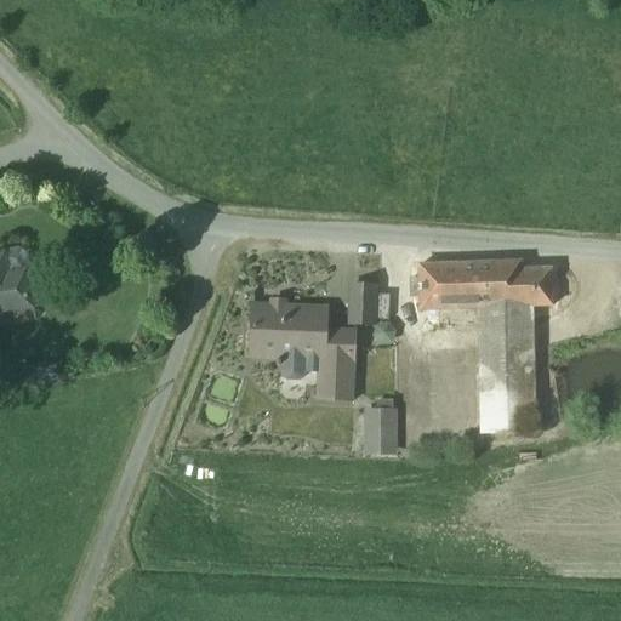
[(27,237),(0,241),(0,303),(39,296),(27,237)]
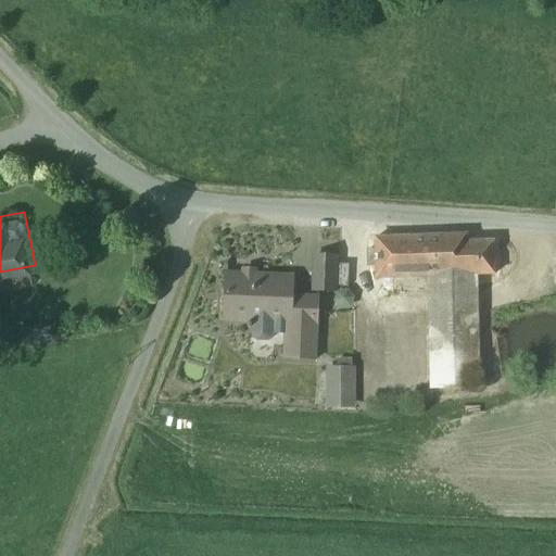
[(493,220),(373,224),(374,268),(430,267),(432,383),(479,382),(477,266),(494,266),(493,220)]
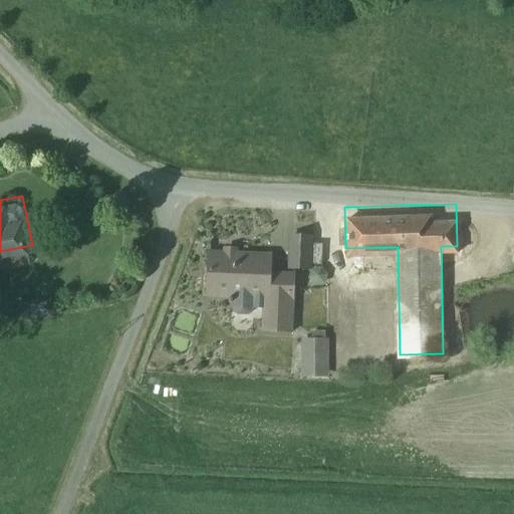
[(311,223),(291,222),(291,259),(310,259),(311,223)]
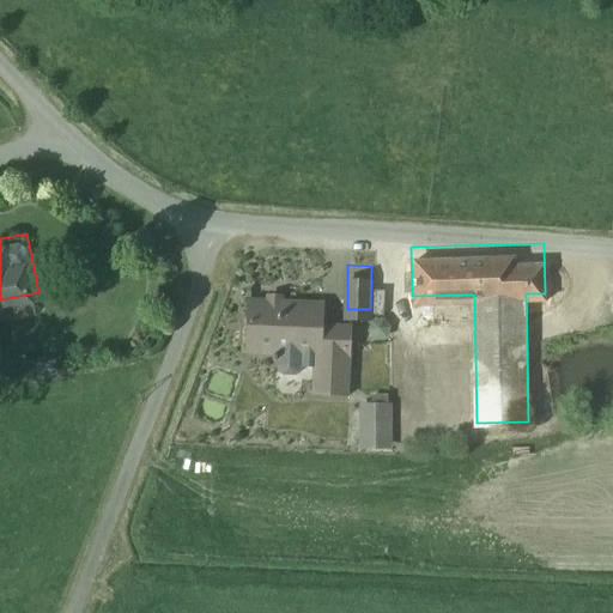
[(323,285),(248,285),(249,351),(323,350),(323,285)]
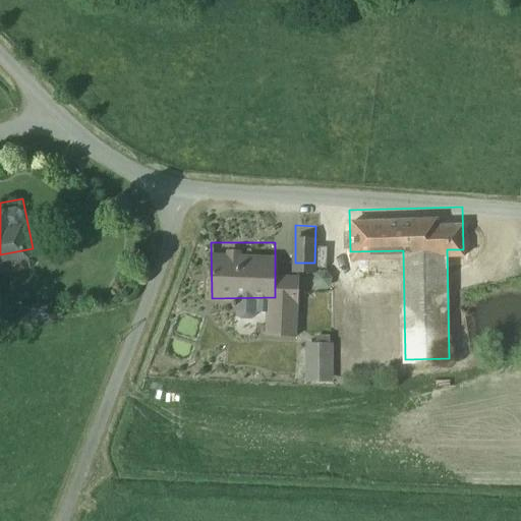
[(297,329),(298,285),(277,284),(276,328),(297,329)]
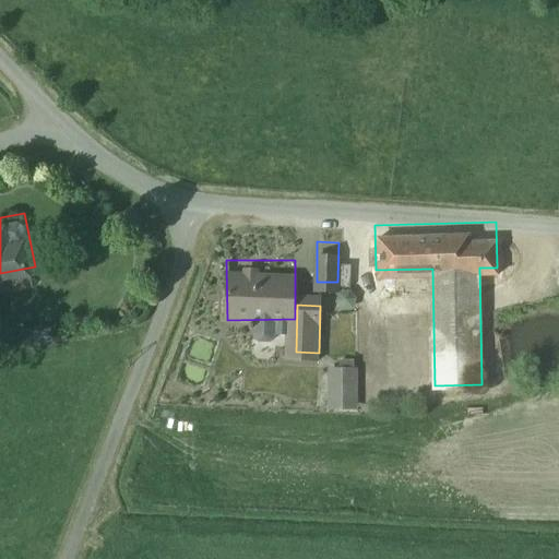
[(360,401),(358,358),(328,359),(330,402),(360,401)]
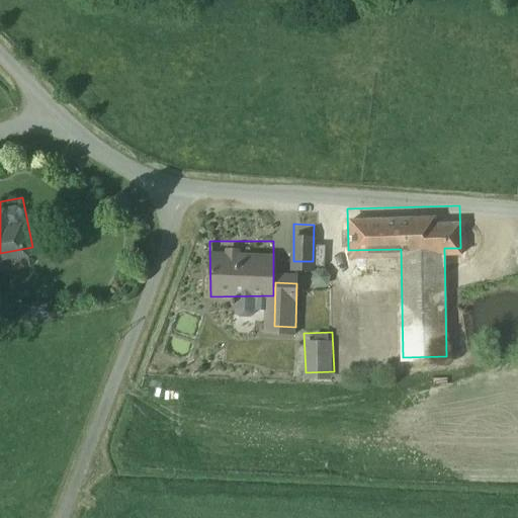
All buildings are outlined.
